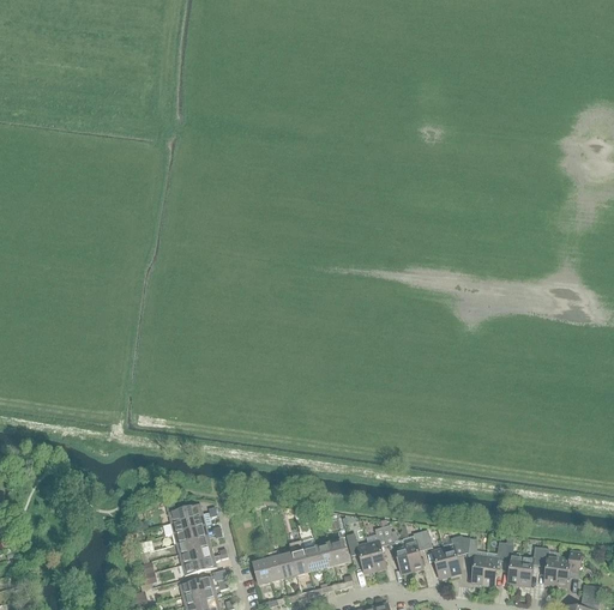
[(167,511),(170,521),(203,513),(200,502),(167,511)]
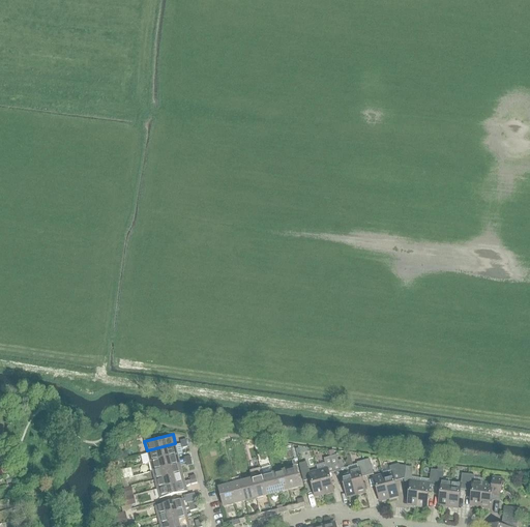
[(147,450),(149,460),(178,452),(175,443),(147,450)]
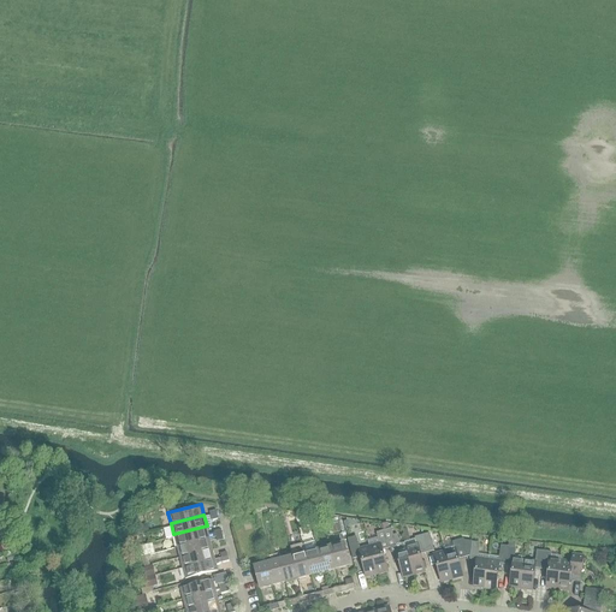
[(173,534),(176,545),(209,536),(207,526),(173,534)]
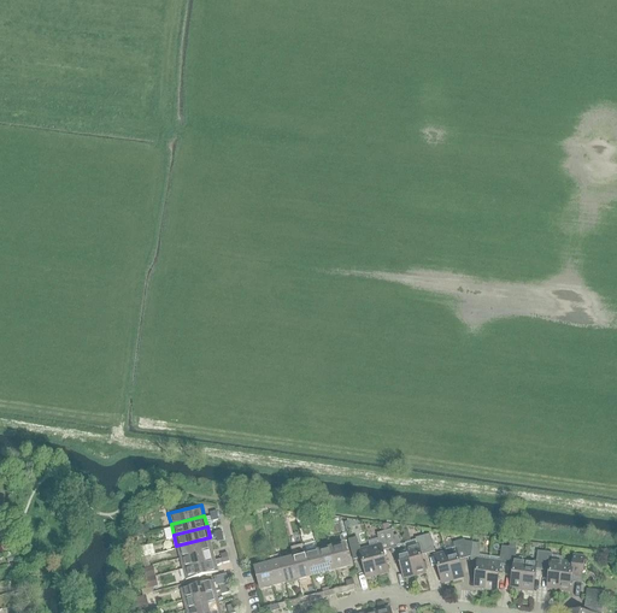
[(380,542),(369,546),(376,572),(387,569),(382,548),(391,546),(395,544),(393,534),(392,526),(391,528),(383,529),(376,531),(380,542)]
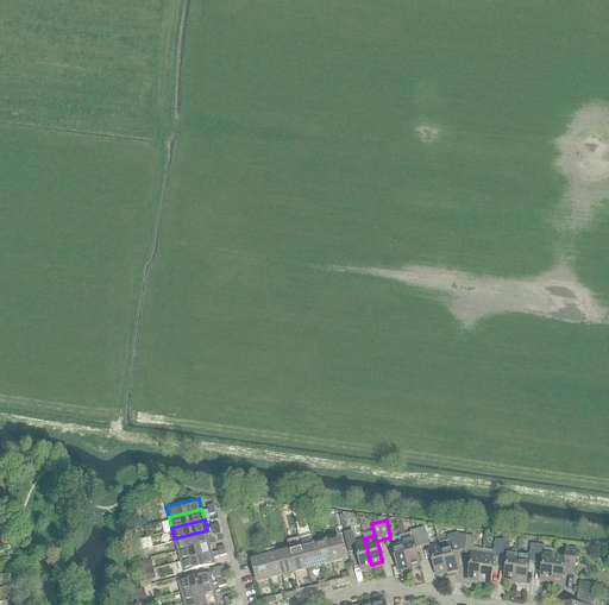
[(412,536),(401,539),(408,565),(419,562),(414,546),(428,542),(424,524),(409,529),(412,536)]
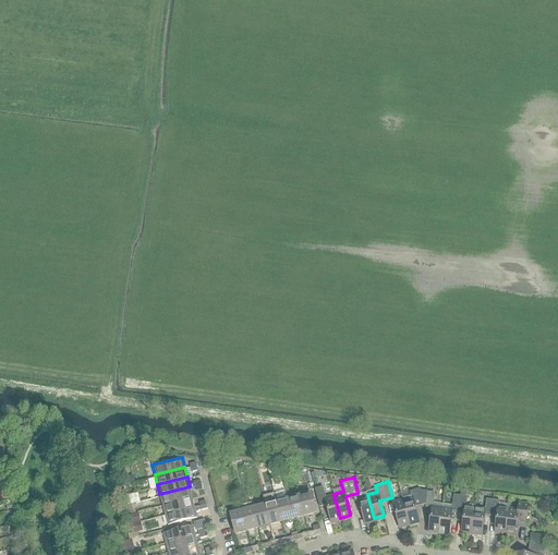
[(360,482),(355,483),(358,493),(353,494),(354,499),(359,498),(364,520),(374,518),(367,494),(363,495),(360,482)]
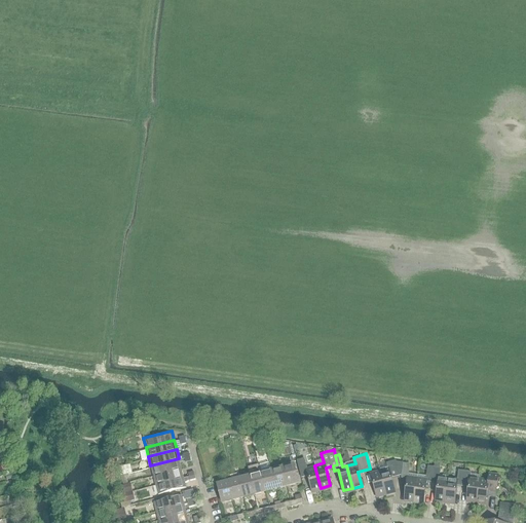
[(311,490),(321,488),(314,465),(306,468),(303,457),(297,459),(301,474),(307,473),(311,490)]
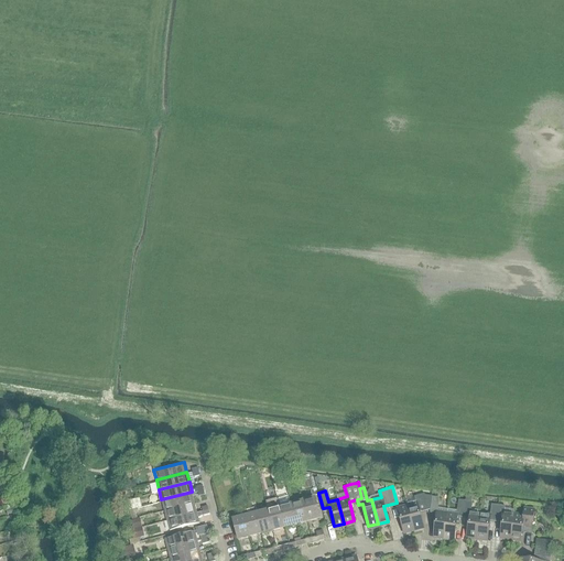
[(164,509),(194,502),(192,492),(161,499),(164,509)]
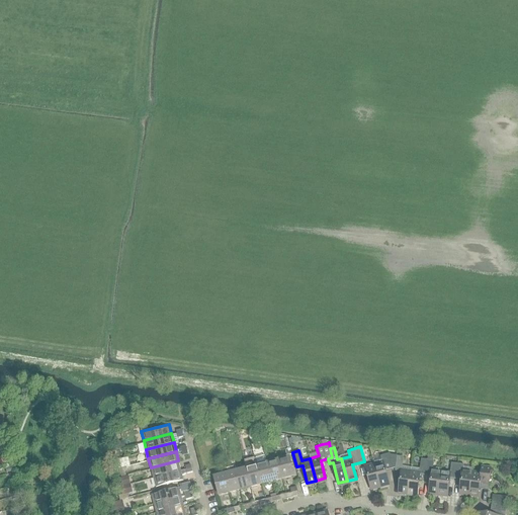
[(381,460),(373,462),(379,485),(389,483),(384,468),(393,465),(395,466),(397,453),(390,452),(390,451),(380,453),(381,460)]
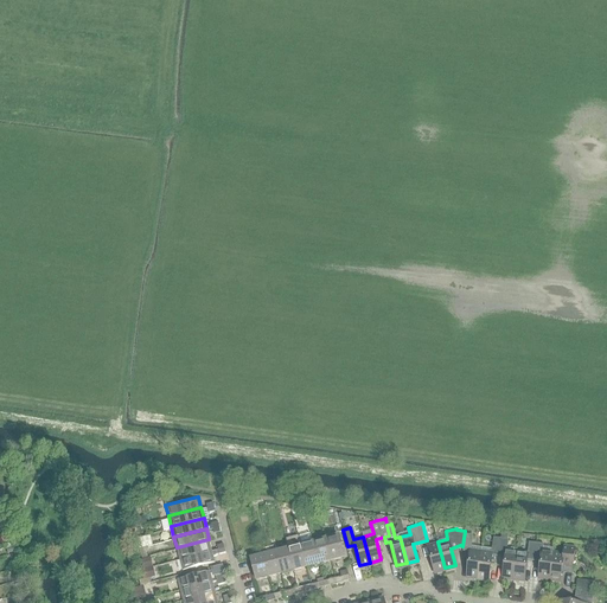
[(466,575),(477,576),(480,550),(470,547),(472,532),(470,532),(465,531),(462,546),(462,549),(470,550),(466,575)]
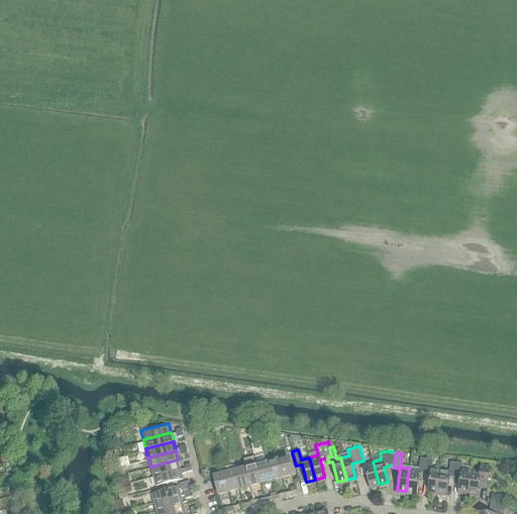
[(119,466),(126,464),(124,454),(117,456),(119,466)]
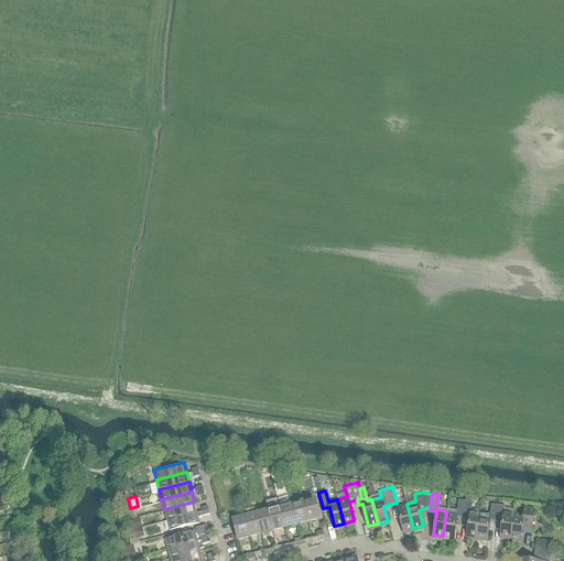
[(314,496),(302,499),(307,519),(320,516),(314,496)]
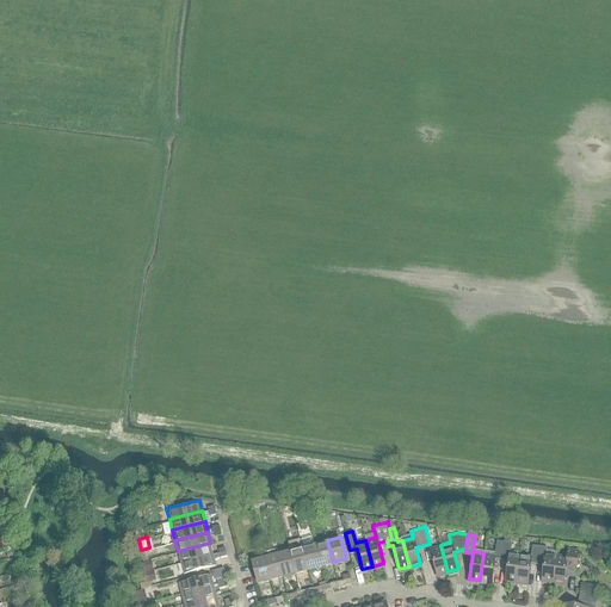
[(494,556),(501,557),(504,539),(497,538),(494,555),(483,553),(480,580),(491,582),(494,556)]
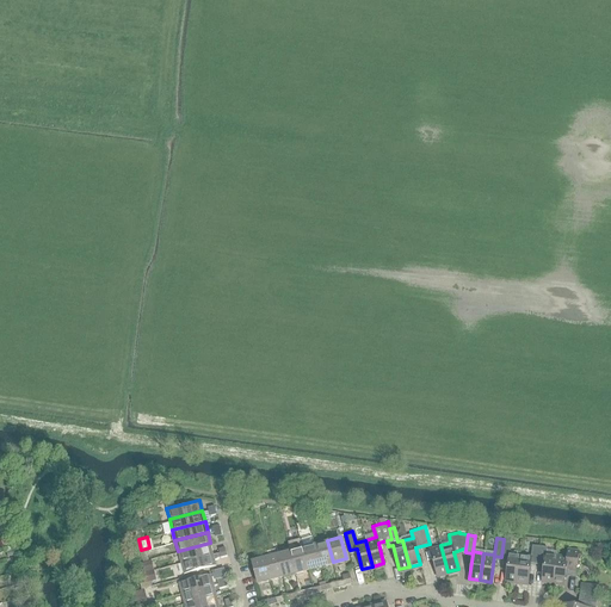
[(511,540),(504,539),(501,557),(508,558),(505,580),(516,581),(519,553),(510,552),(511,540)]
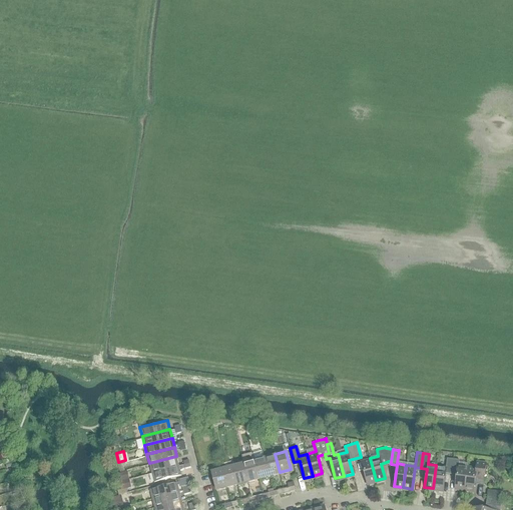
[(269,475),(280,472),(275,454),(265,456),(269,475)]
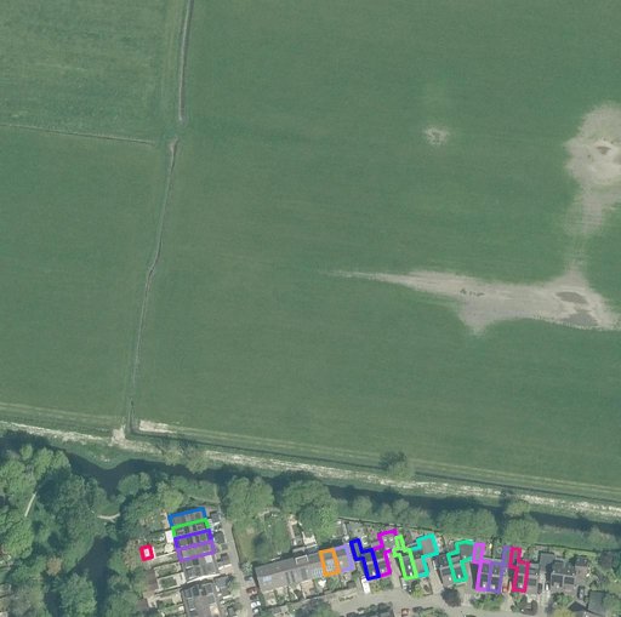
[(181,560),(183,570),(216,561),(214,552),(181,560)]
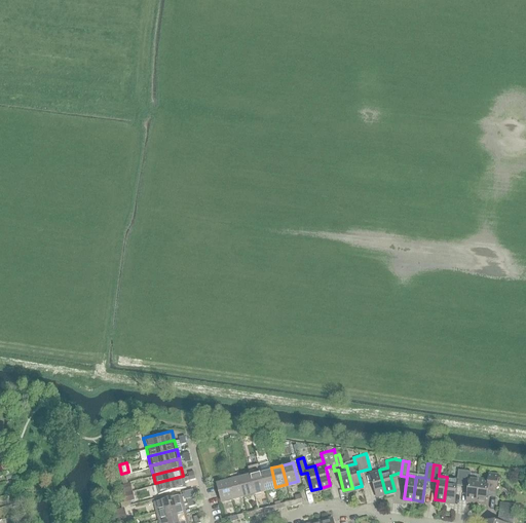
[(265,489),(275,487),(271,468),(260,471),(265,489)]
